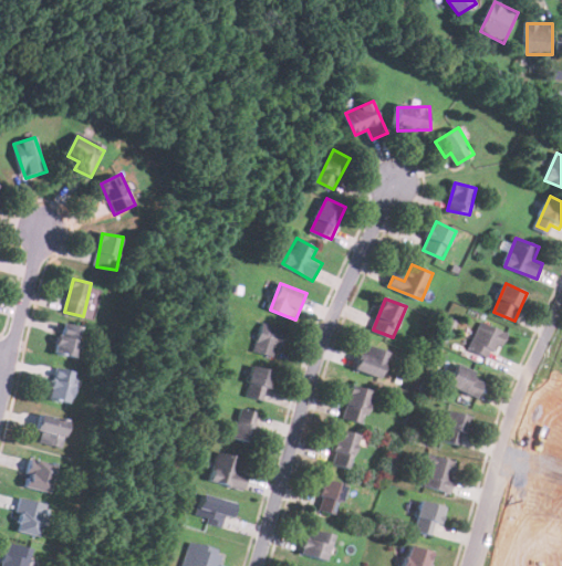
[(485,317),(470,347),(490,356),(493,348),(500,352),(509,329),(485,317)]
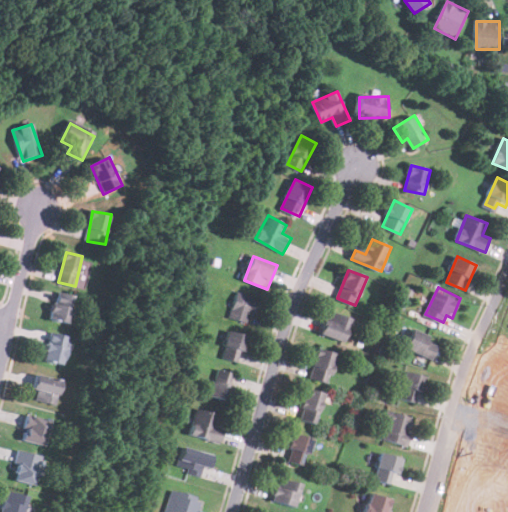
[(252,325),(263,300),(240,291),(230,315),(252,325)]
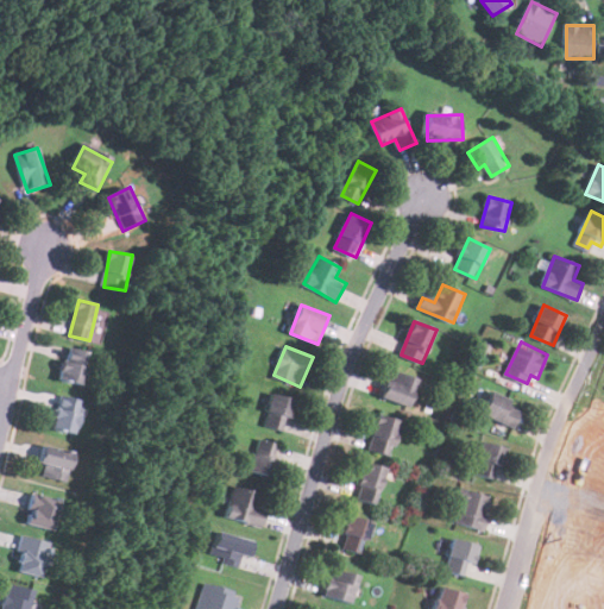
[(85,385),(92,352),(69,347),(62,381),(85,385)]
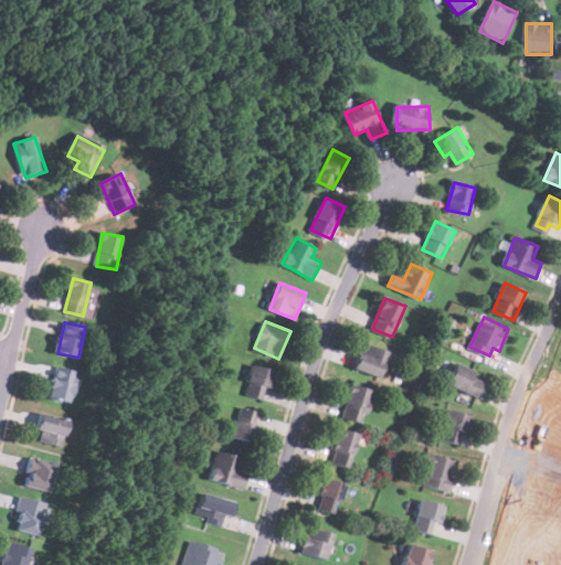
[(381,377),(390,352),(363,342),(353,368),(381,377)]
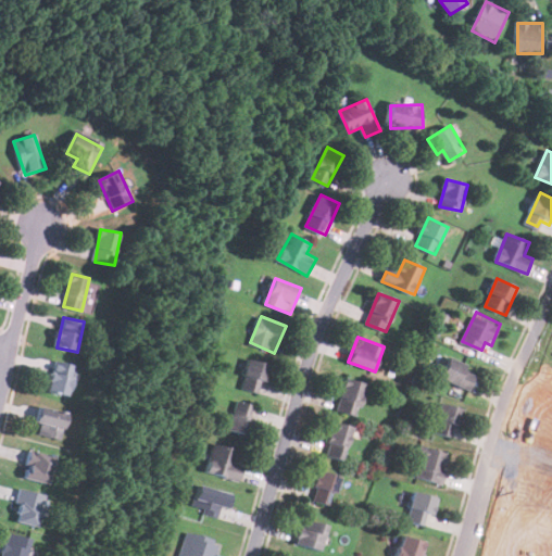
[(272,366),(251,358),(241,388),(261,395),(272,366)]
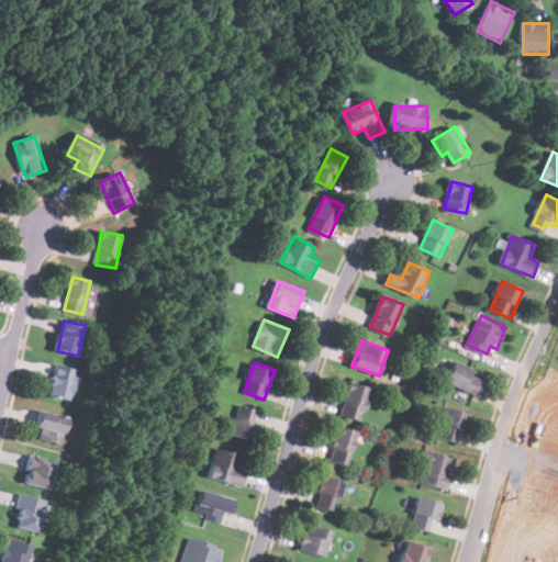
[(476,395),(484,375),(454,362),(446,381),(476,395)]
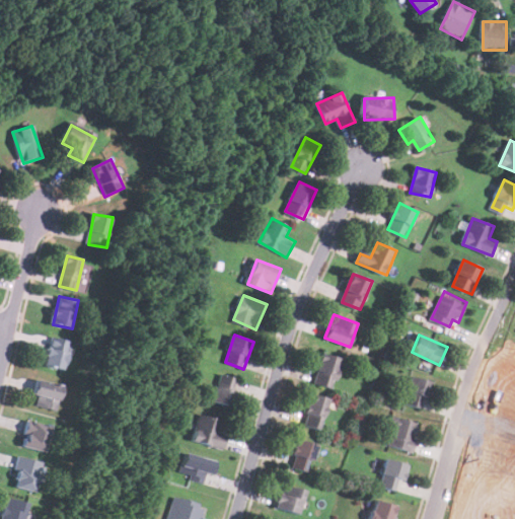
[(72,341),(53,337),(47,366),(67,370),(72,341)]
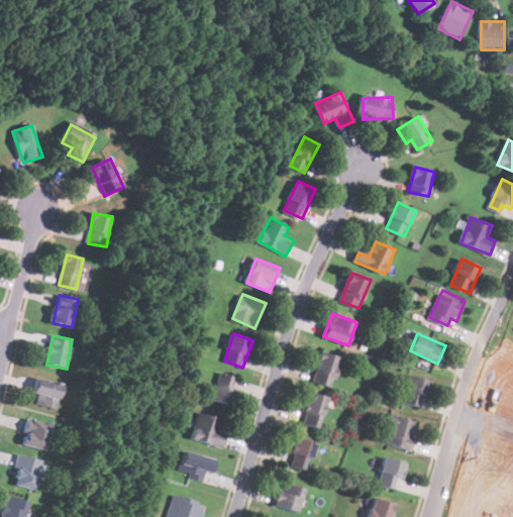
[(312,381),(332,387),(341,357),(322,351),(312,381)]
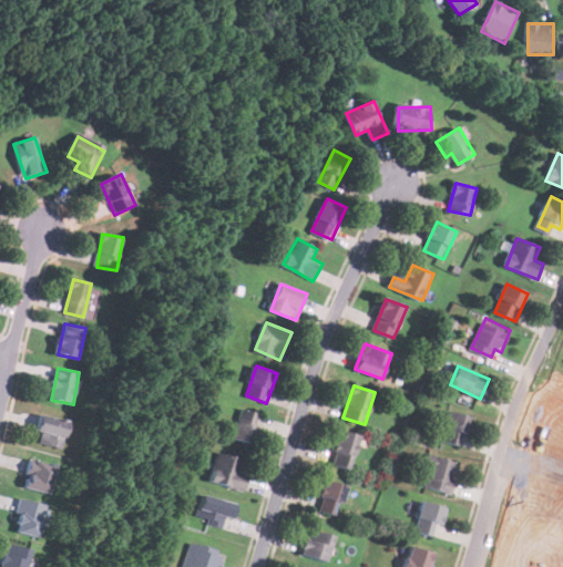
[(233,437),(256,445),(266,416),(243,409),(233,437)]
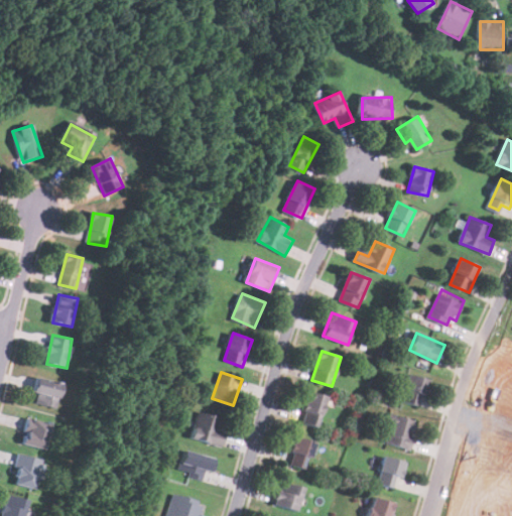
[(421,407),(430,380),(411,374),(402,400),(421,407)]
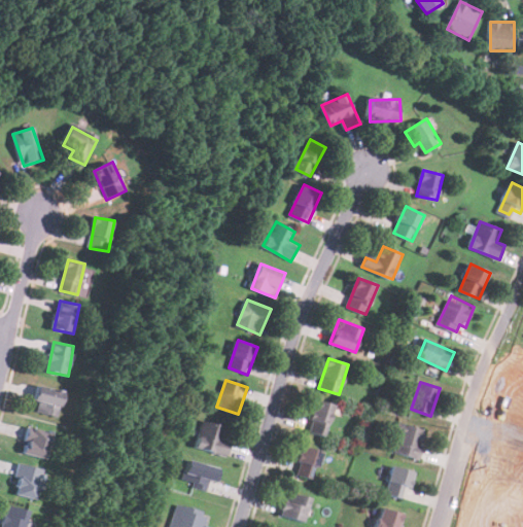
[(65,392),(41,386),(35,411),(60,417),(65,392)]
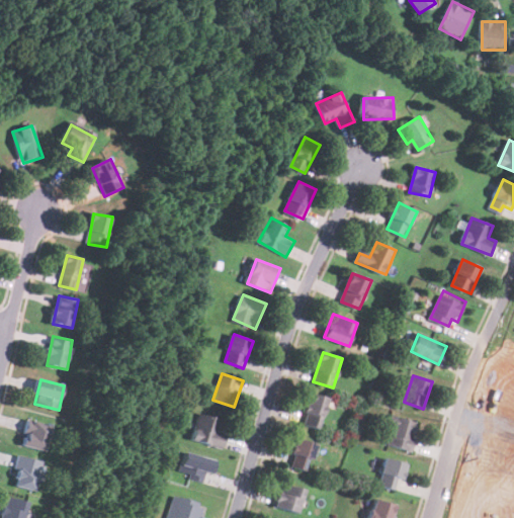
[(330,399),(313,394),(305,424),(322,429),(330,399)]
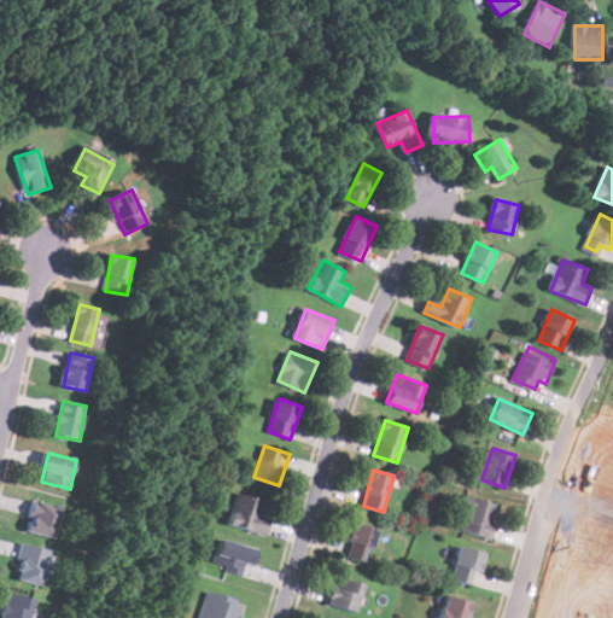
[(262,513),(266,500),(239,493),(231,526),(267,535),(272,516),(262,513)]
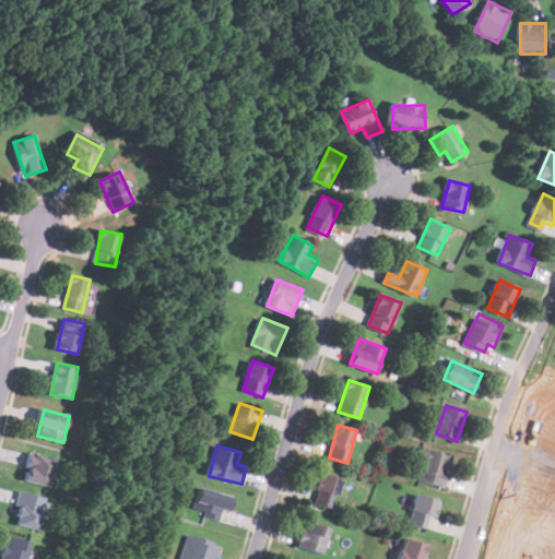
[(453,455),(426,449),(418,480),(446,487),(453,455)]
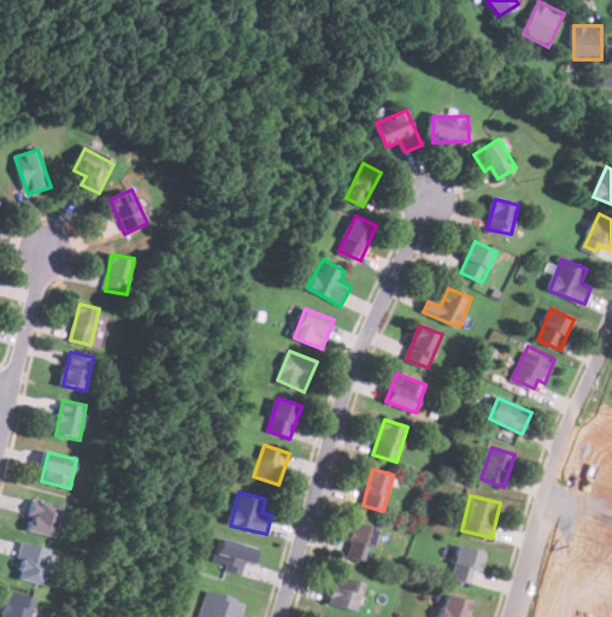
[(64,506),(36,499),(28,532),(56,538),(64,506)]
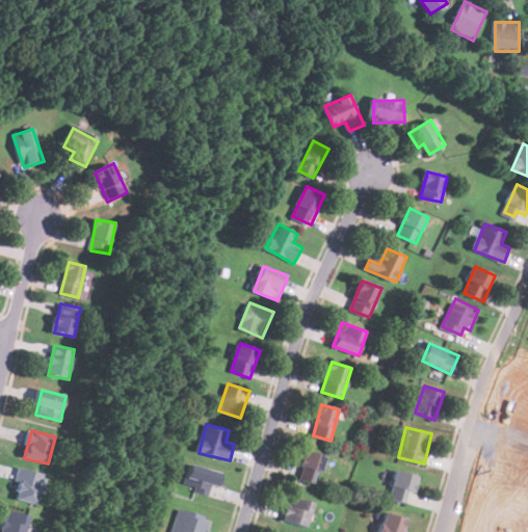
[(326,456),(306,450),(298,479),(319,484),(326,456)]
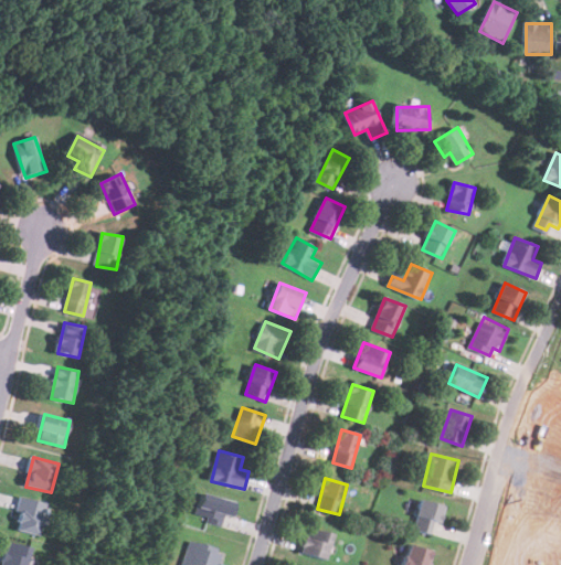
[(198,518),(229,525),(235,501),(203,493),(198,518)]
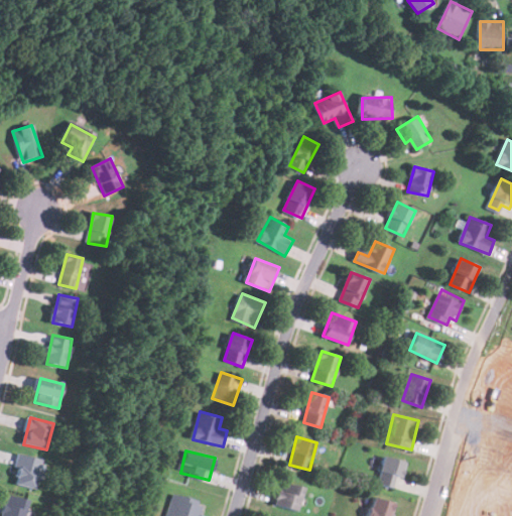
[(39,490),(47,458),(22,452),(14,483),(39,490)]
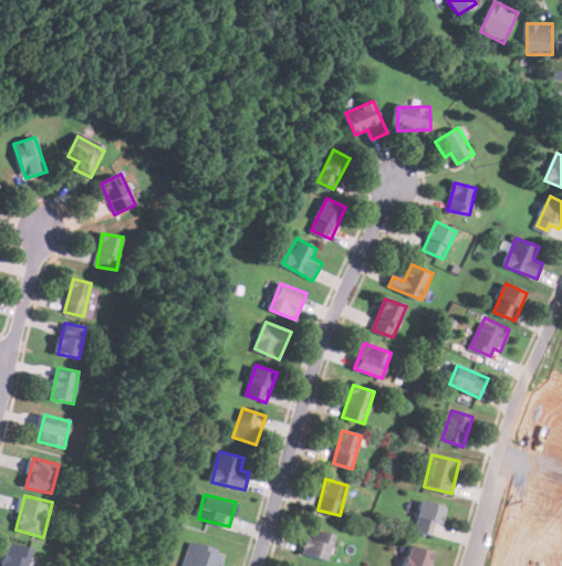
[(437,523),(444,525),(449,507),(424,501),(415,531),(433,536),(437,523)]
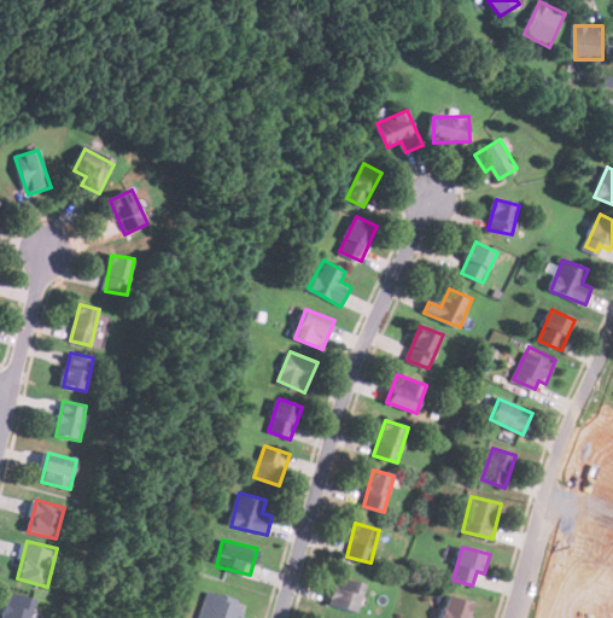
[(330,604),(357,613),(367,584),(338,576),(330,604)]
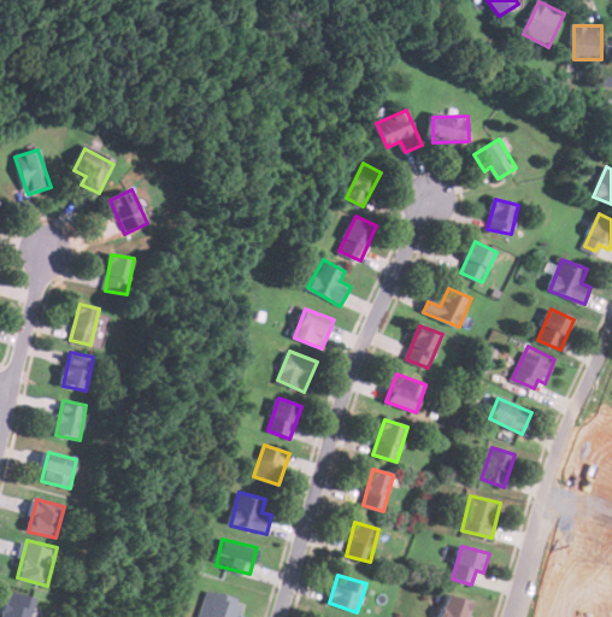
[(31,616),(36,598),(7,591),(0,616),(31,616)]
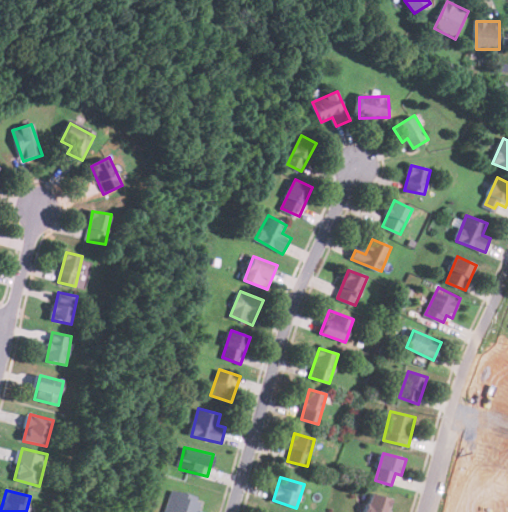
[(166,511),(201,511),(205,499),(173,490),(166,511)]
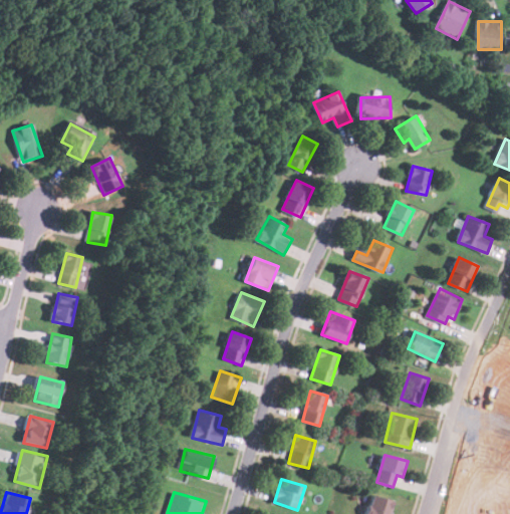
[(390,513),(395,502),(373,496),(367,513),(390,513)]
